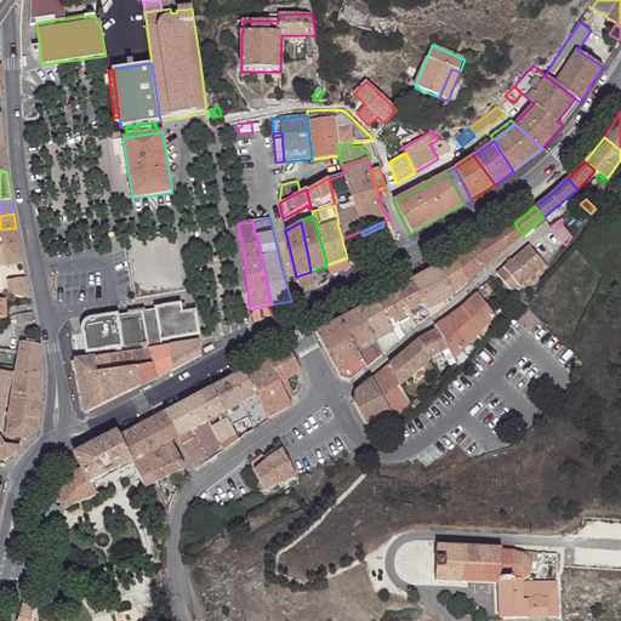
[(523,235),(514,223),(479,243),(490,263),(517,241),(523,235)]
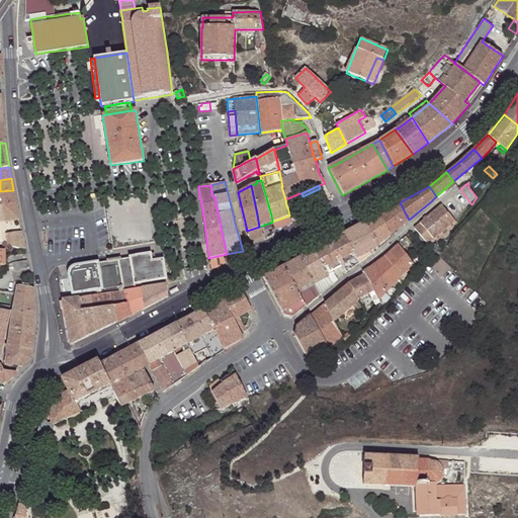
[(16,204),(13,190),(0,191),(0,199),(1,205),(16,204)]
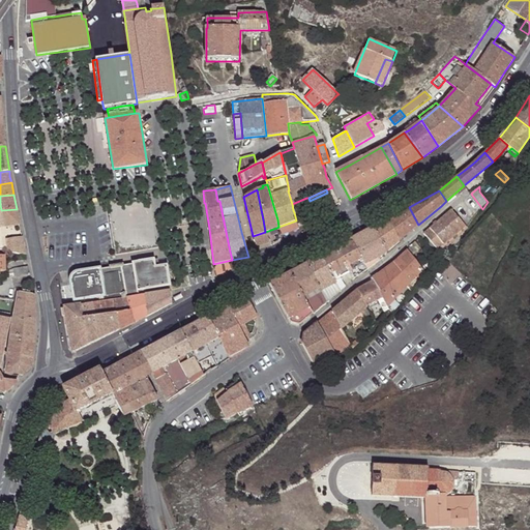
[(306,198),(292,204),(293,210),(297,208),(308,204),(306,198)]
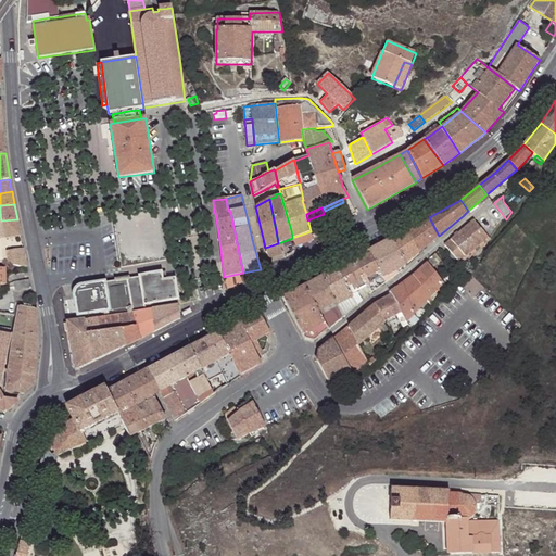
[(0,214),(0,239),(21,237),(19,226),(17,219),(1,220),(0,214)]
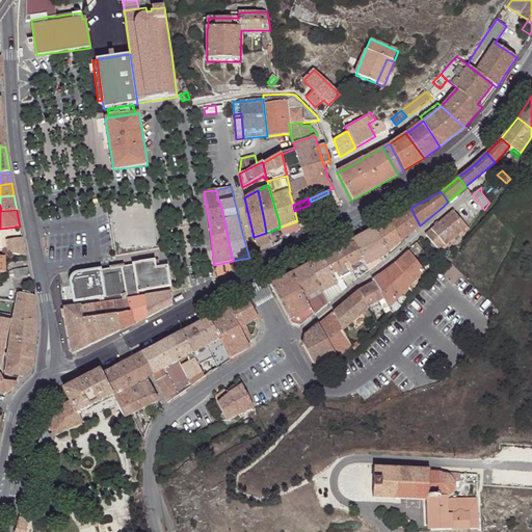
[(420,225),(410,208),(394,217),(389,219),(402,241),(420,225)]
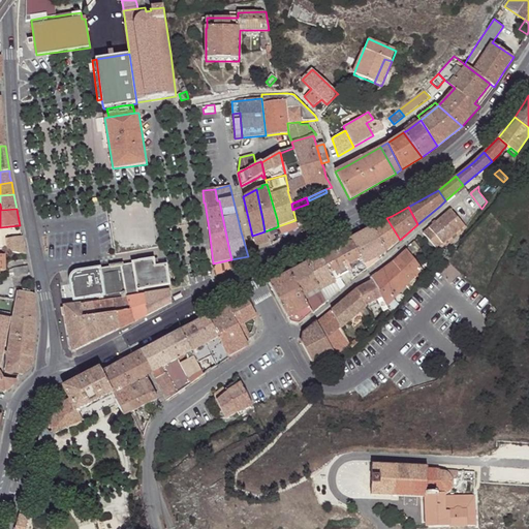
[(297,208),(292,210),(293,212),(296,220),(297,223),(302,221),(300,213),(298,213),(297,208)]
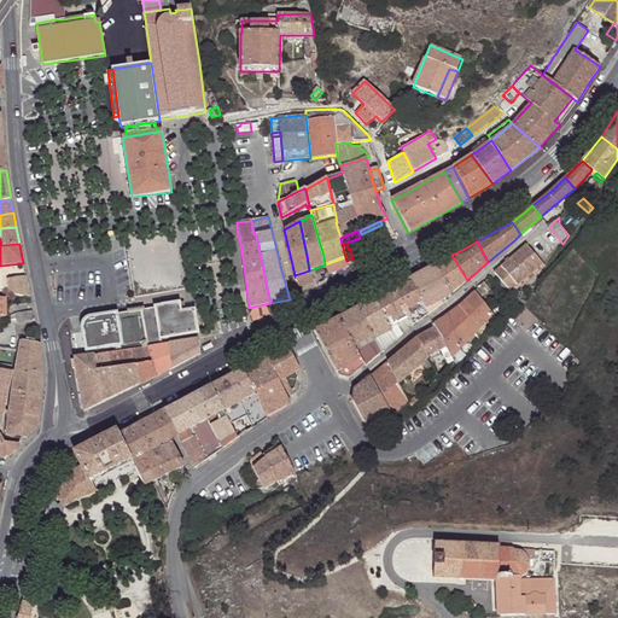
[(519,293),(522,291),(517,286),(523,280),(542,263),(526,245),(509,260),(495,272),(516,297),(517,296),(519,293)]
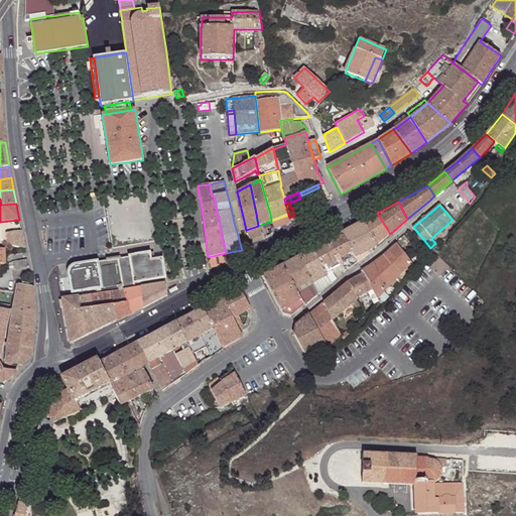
[(390,234),(377,213),(362,222),(377,245),(386,238),(390,234)]
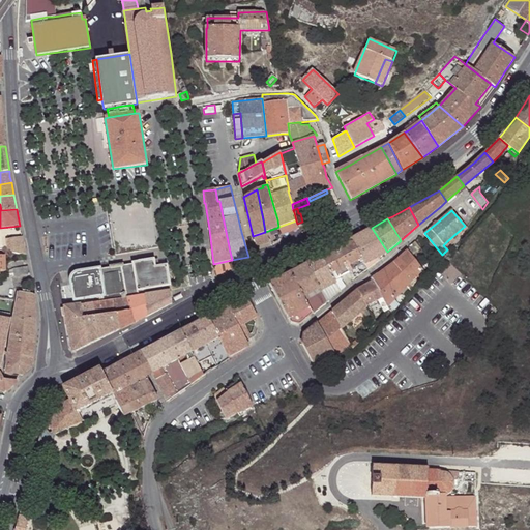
[(296,221),(278,227),(282,235),(298,229),(297,224),(296,221)]
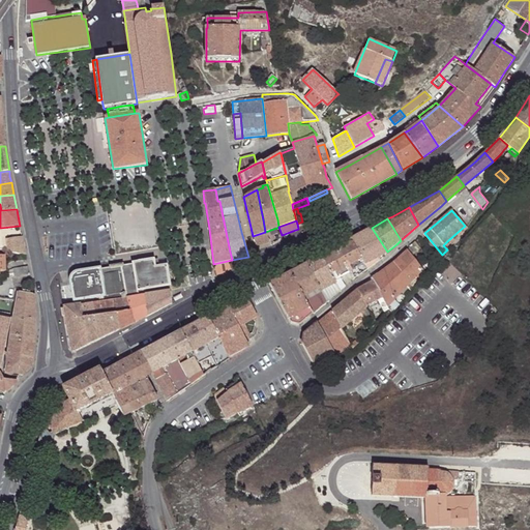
[(387,252),(372,228),(351,239),(364,265),(384,255),(387,252)]
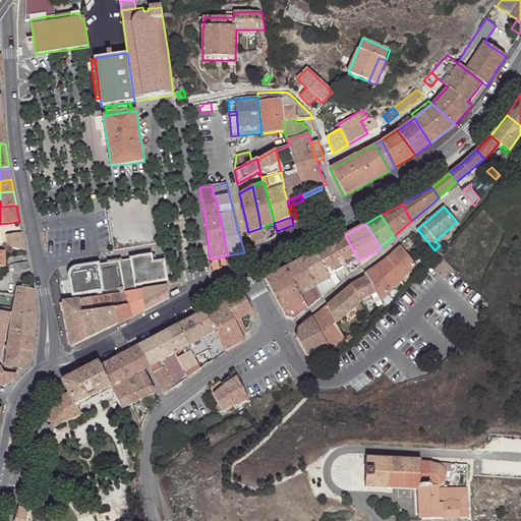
[(261,228),(248,232),(251,241),(263,237),(261,228)]
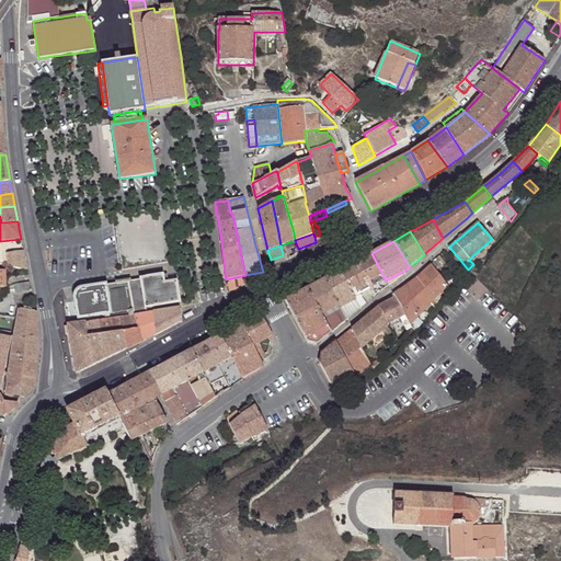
[(7,254),(9,267),(26,271),(23,251),(7,254)]
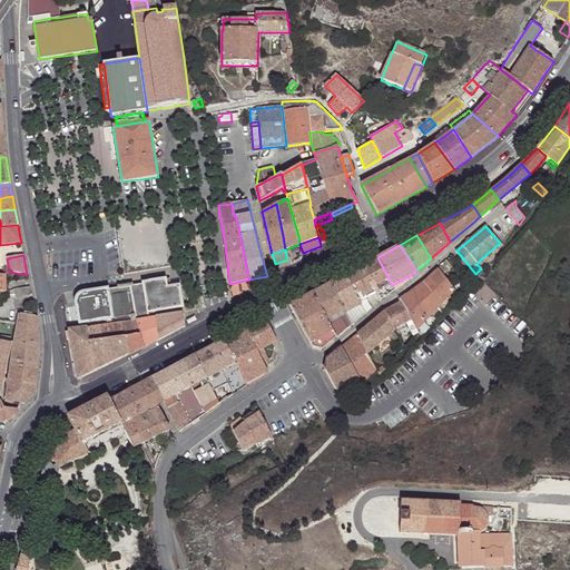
[(392,285),(377,257),(372,261),(361,267),(372,286),(376,294),(380,301),(390,293),(395,288),(392,285)]
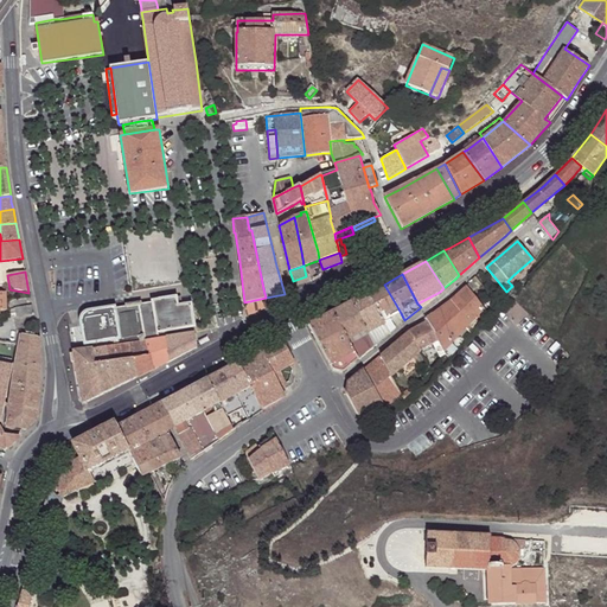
[(384,285),(368,293),(379,315),(389,333),(395,328),(391,319),(401,313),(396,305),(384,285)]
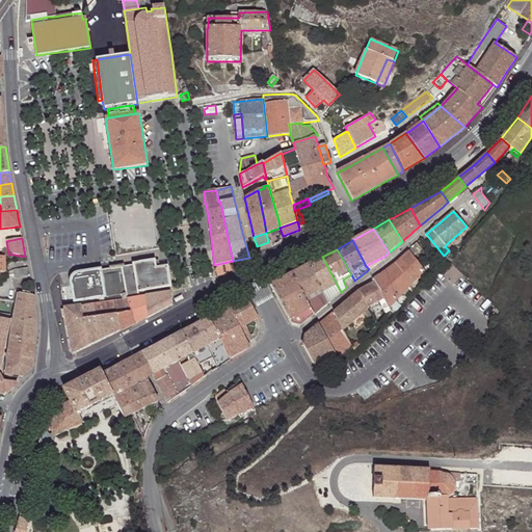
[(403,294),(424,271),(418,263),(409,251),(395,264),(376,276),(373,280),(374,283),(383,300),(389,309),(403,294)]
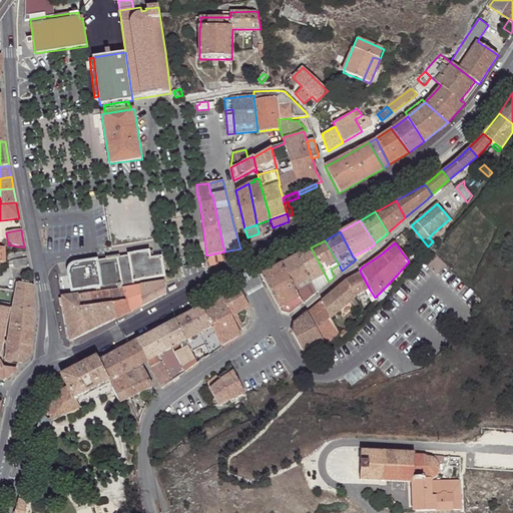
[(296,255),(316,293),(320,289),(329,282),(321,267),(311,247),(296,255)]
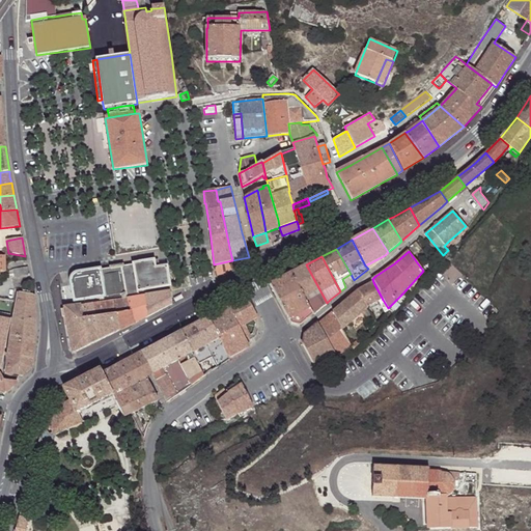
[(102,302),(114,300),(117,300),(131,298),(139,297),(138,291),(142,290),(170,286),(167,266),(160,268),(156,269),(154,260),(111,267),(101,269),(105,298),(102,299),(102,302)]
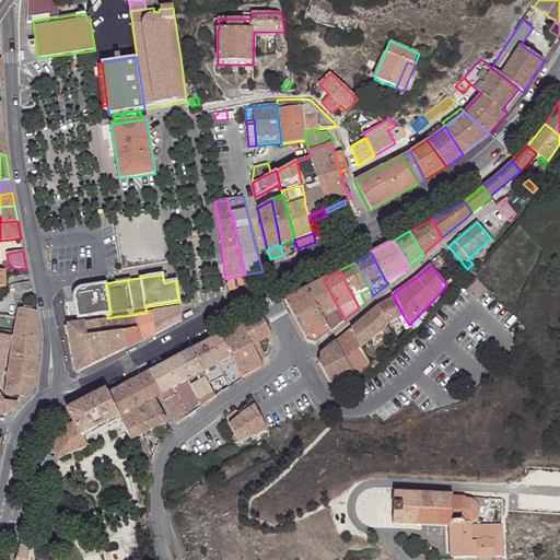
[(306,289),(330,331),(345,319),(323,279),(318,282),(306,289)]
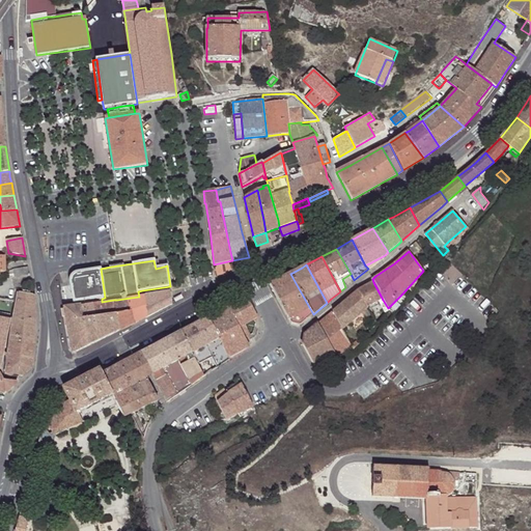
[(29,276),(28,268),(12,270),(14,278),(29,276)]
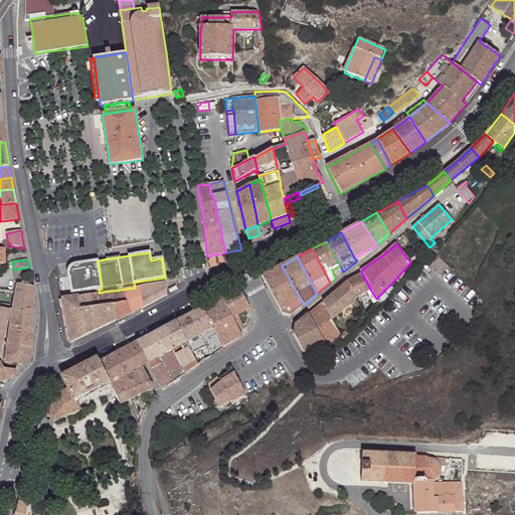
[(68,277),(72,293),(99,290),(102,289),(98,261),(75,265),(73,266),(71,267),(69,269),(68,272),(68,274),(68,277)]
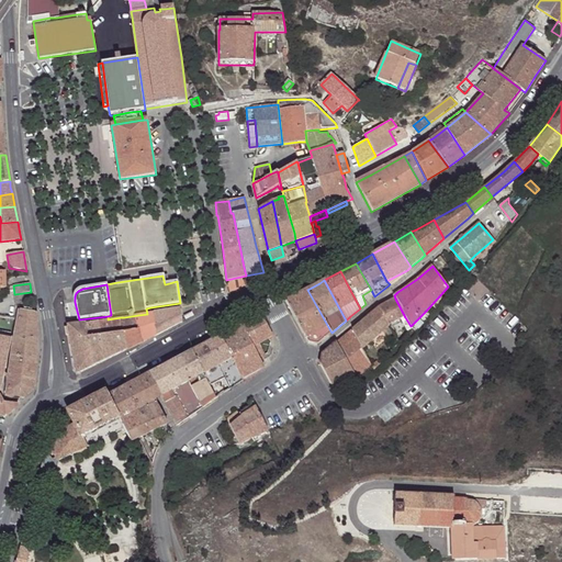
[(305,337),(307,343),(317,345),(332,333),(307,290),(287,302),(305,337)]
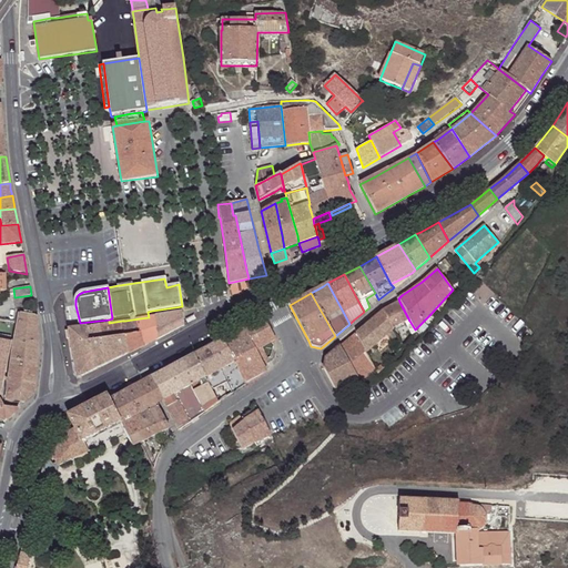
[(384,311),(394,330),(405,323),(409,321),(399,302),(384,311)]
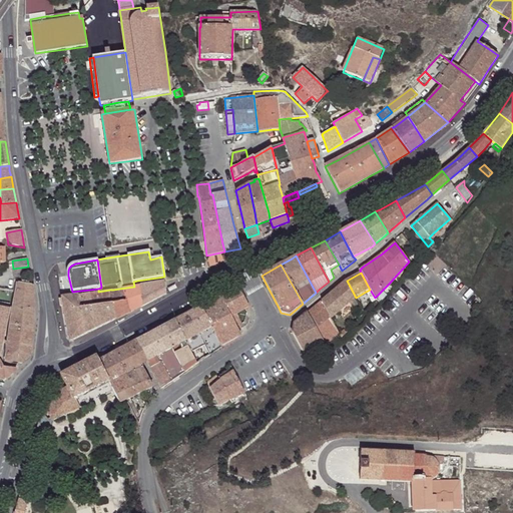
[(334,291),(343,308),(356,298),(347,281),(334,291)]
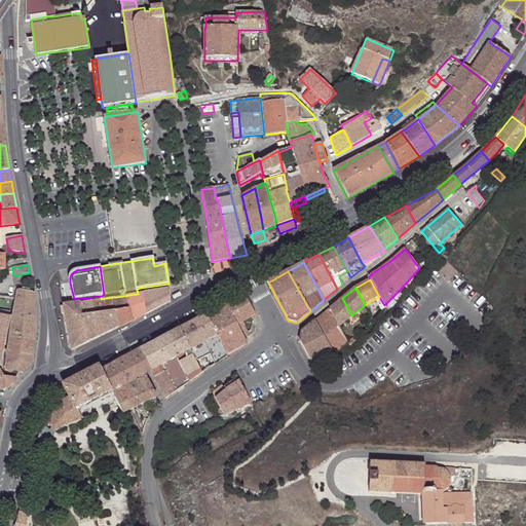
[(144,293),(148,313),(160,306),(170,301),(168,289),(144,293)]
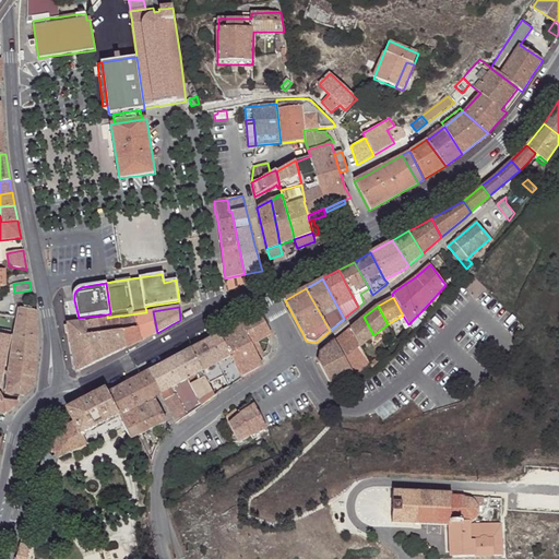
[(8,382),(1,381),(0,387),(0,392),(24,396),(33,390),(38,355),(37,323),(35,310),(25,309),(19,308),(18,317),(14,336),(12,349),(11,355),(8,382)]
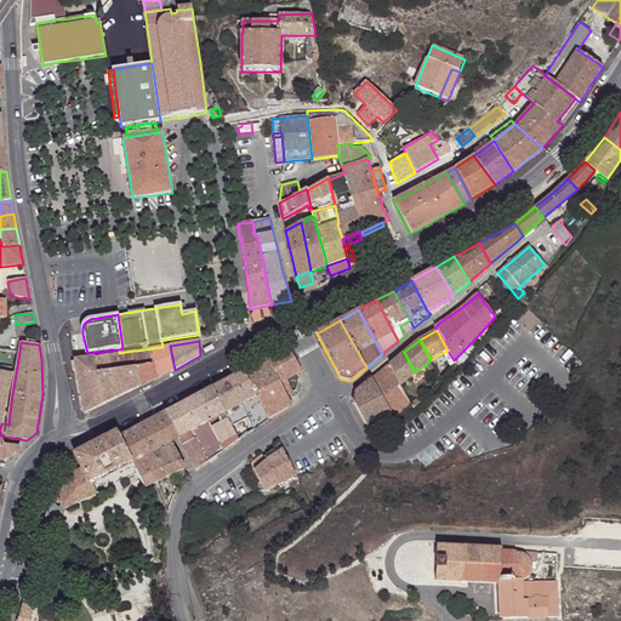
[(153,348),(159,379),(163,376),(175,370),(170,346),(163,347),(153,348)]
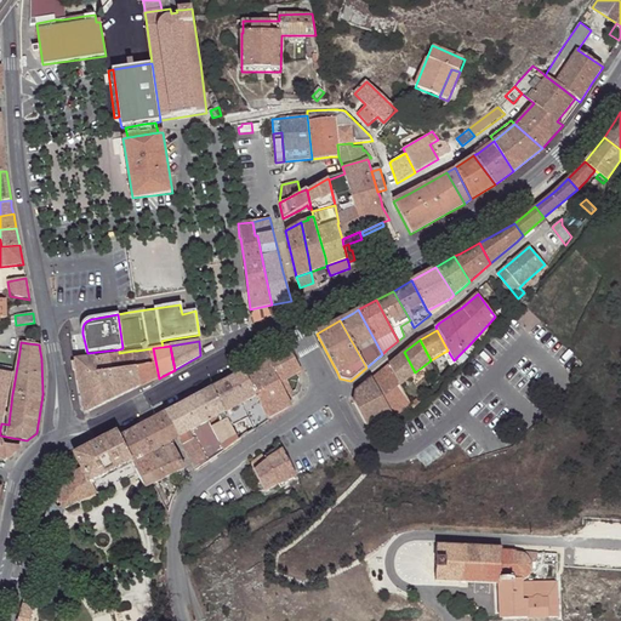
[(289,346),(241,371),(256,396),(268,419),(292,405),(286,396),(280,383),(289,379),(301,371),(289,346)]
